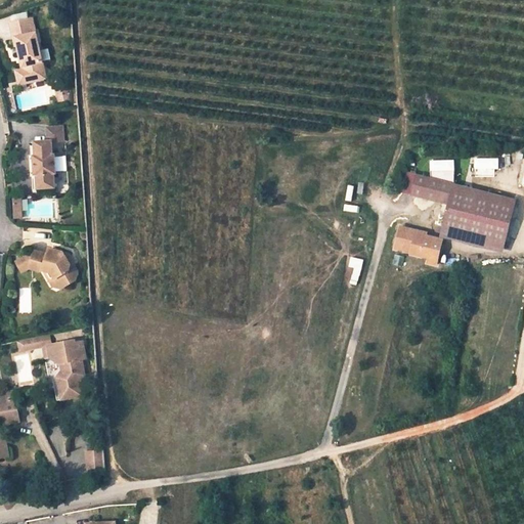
[(27,75),(29,83),(32,85),(46,82),(37,36),(34,36),(31,20),(12,23),(16,43),(19,45),(25,70),(24,72),(29,71),(27,75)]
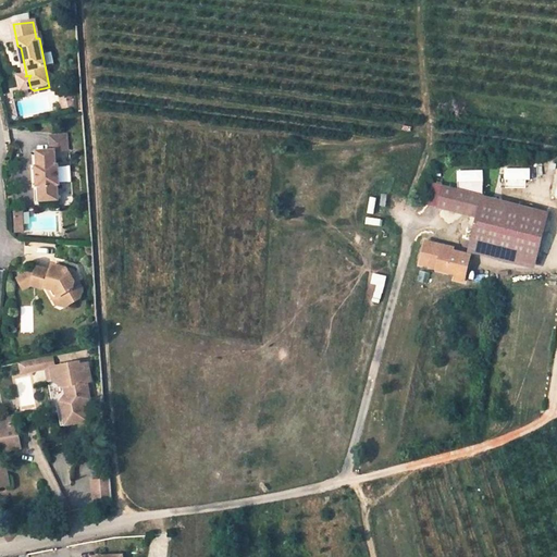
[(22,76),(26,93),(35,90),(34,90),(31,88),(28,79),(31,75),(25,76),(22,76)]
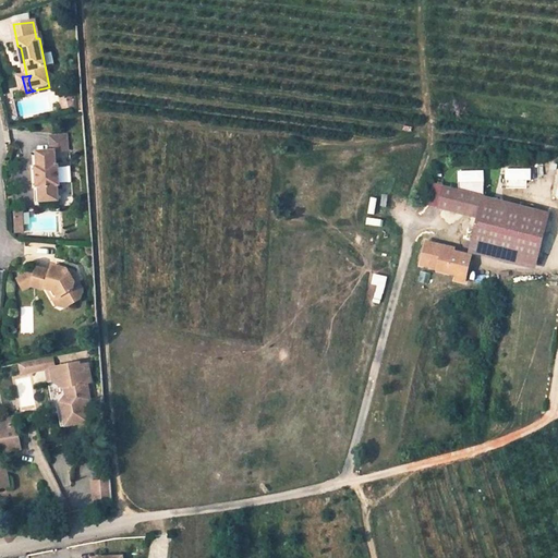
[(74,105),(75,105),(74,92),(72,92),(71,89),(60,93),(63,110),(75,107),(74,105)]
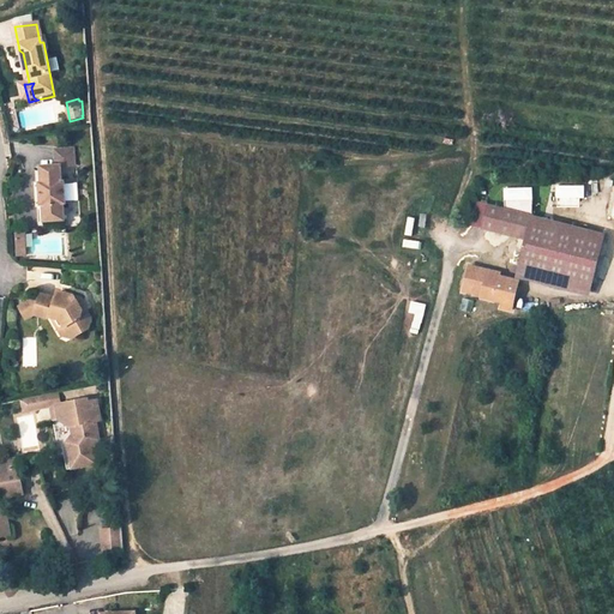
[(62,209),(65,209),(64,185),(60,185),(60,168),(73,168),(73,151),(55,151),(55,169),(40,170),(41,186),(37,186),(38,210),(42,210),(43,226),(62,224),(62,209)]
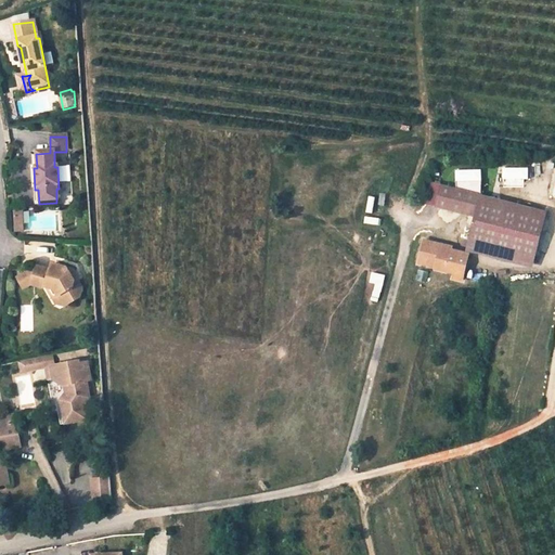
[(61,181),(72,180),(69,165),(59,166),(61,181)]
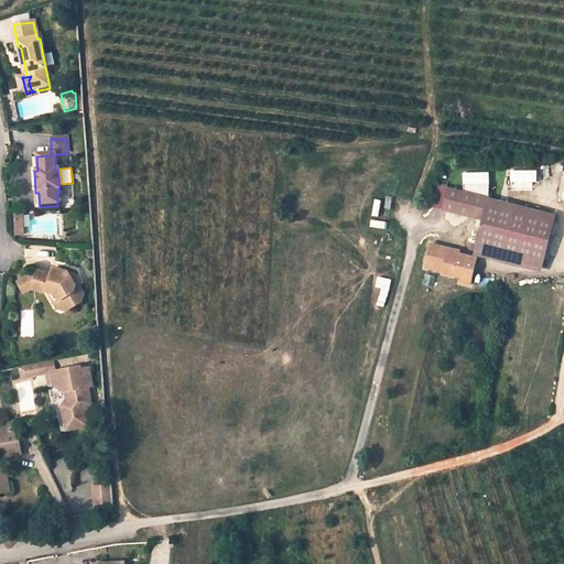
[(510,170),(510,181),(537,181),(537,170),(510,170)]
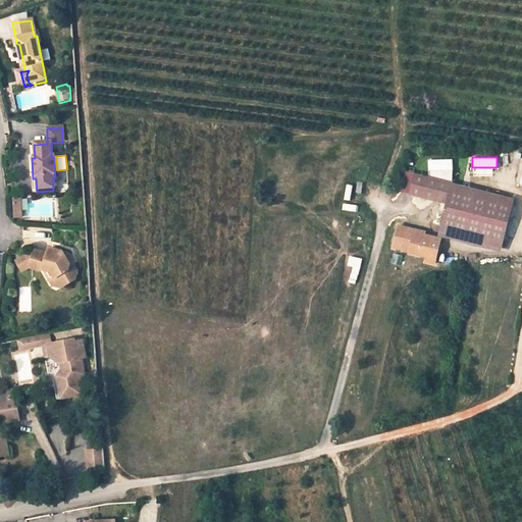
[(452,169),(452,159),(428,159),(428,169),(452,169)]
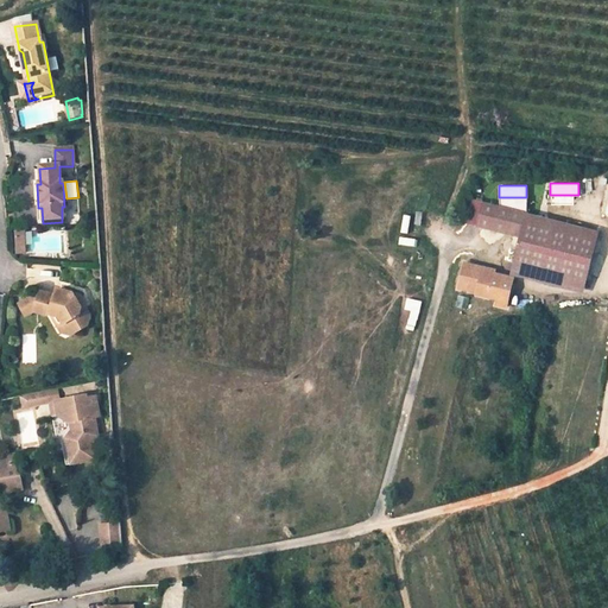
[(480,208),(474,227),(492,232),(496,213),(480,208)]
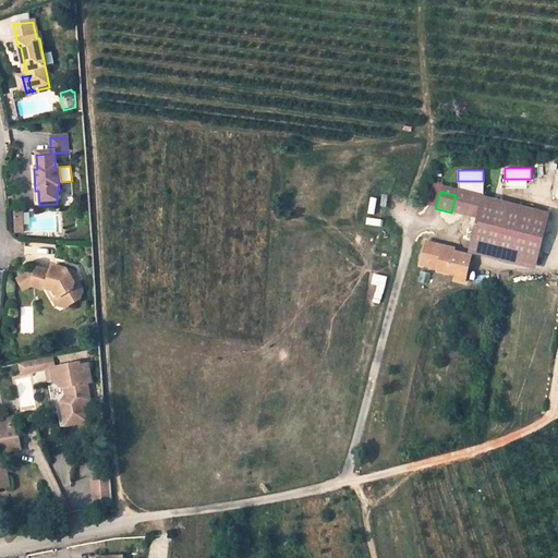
[(470,245),(538,264),(549,228),(481,209),(482,202),(456,195),(451,213),(476,220),(470,245)]
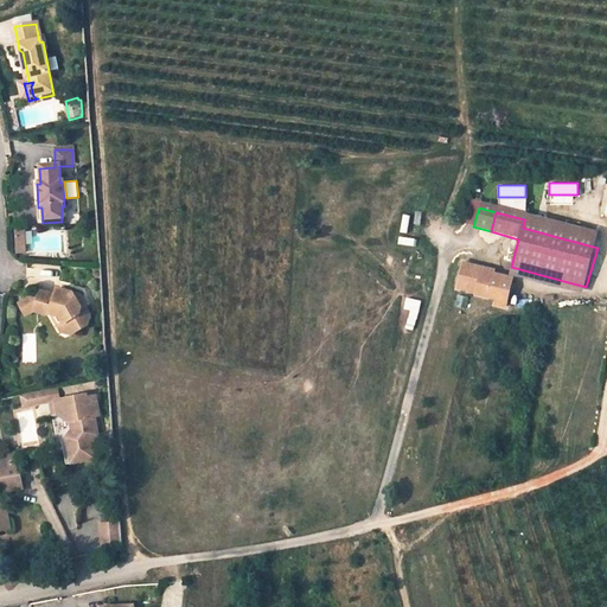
[(458,263),(451,286),(451,289),(471,295),(471,298),(490,304),(487,310),(498,312),(508,280),(478,273),(478,269),(458,263)]
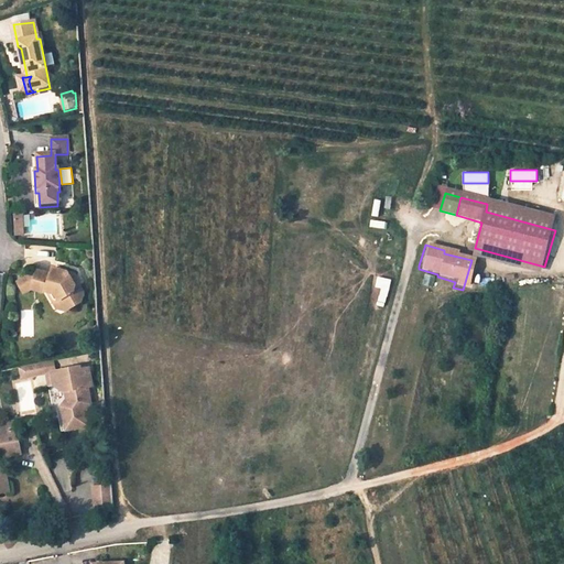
[(475,248),(473,257),(542,277),(544,267),(475,248)]
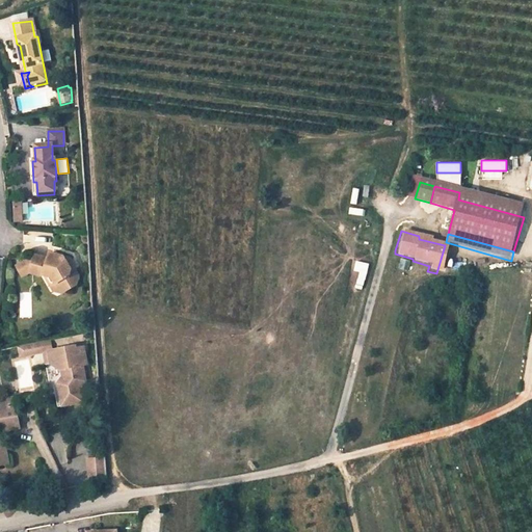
[(70,263),(72,258),(51,250),(48,258),(34,253),(31,263),(32,263),(29,270),(40,274),(41,271),(44,272),(47,277),(52,280),(58,289),(59,290),(78,285),(81,274),(78,268),(74,267),(70,263)]
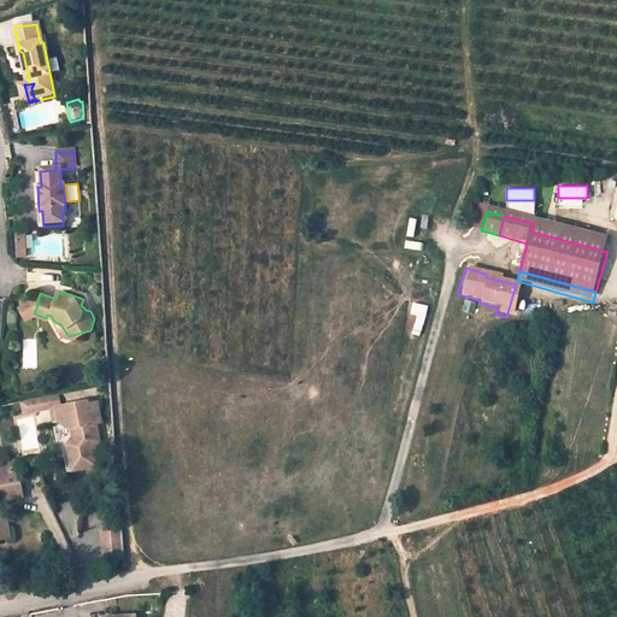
[(86,310),(90,311),(83,299),(81,305),(86,310)]
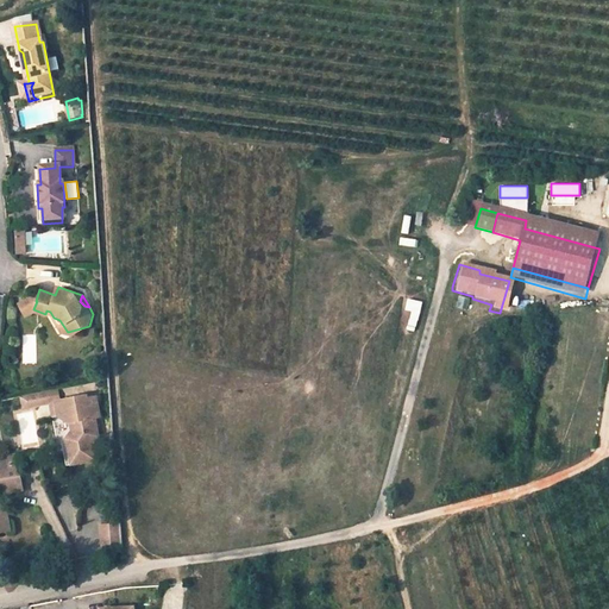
[(33,309),(37,301),(36,301),(30,299),(18,302),(23,314),(33,311),(33,309)]
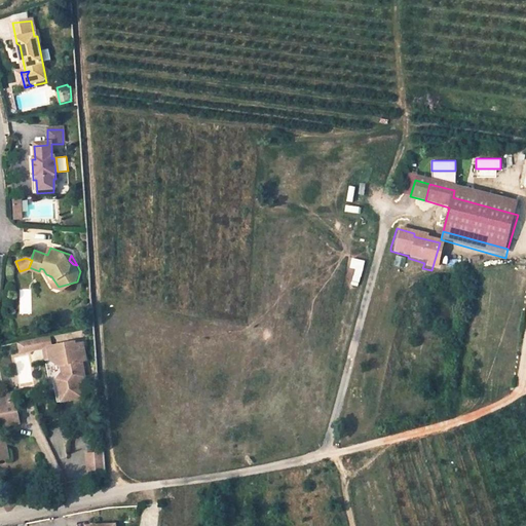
[(408,258),(406,263),(422,268),(424,263),(408,258)]
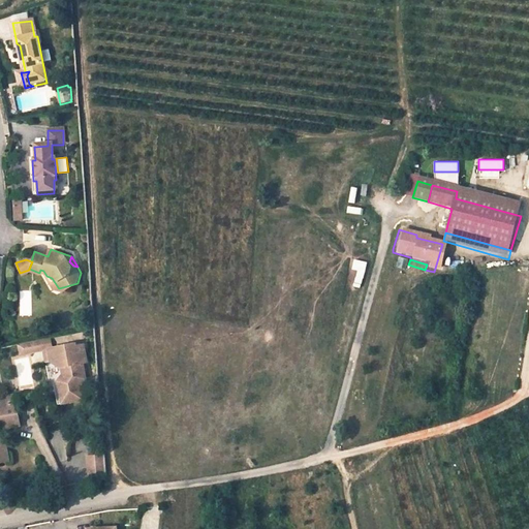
[(47,276),(43,275),(51,289),(58,292),(66,290),(59,288),(58,287),(52,278),(47,276)]
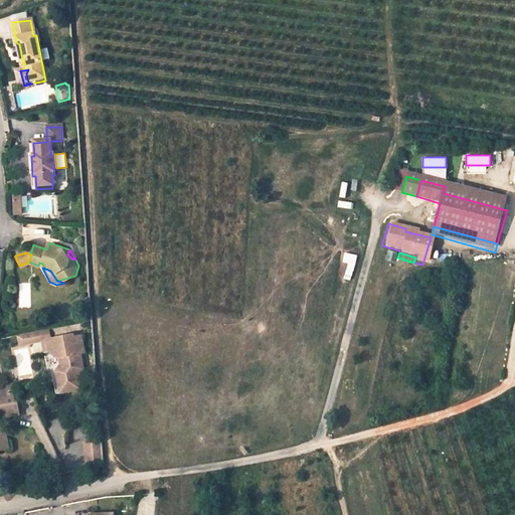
[(46,330),(19,335),(21,345),(39,341),(46,340),(48,339),(46,330)]
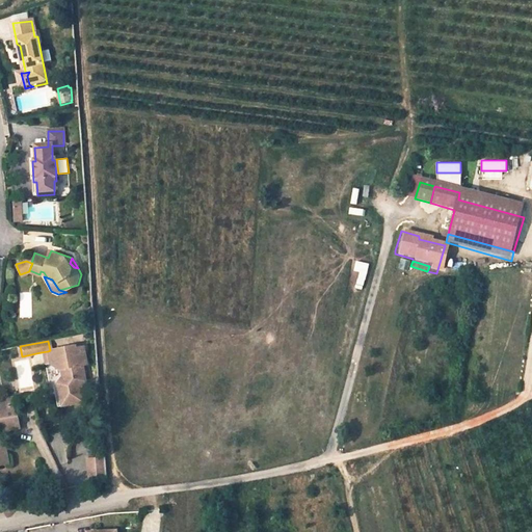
[(84,364),(81,347),(74,348),(74,346),(64,348),(61,351),(57,349),(50,350),(48,351),(50,364),(45,365),(50,394),(54,394),(55,409),(63,407),(81,404),(80,390),(85,383),(84,379),(81,376),(80,370),(81,365),(84,364)]
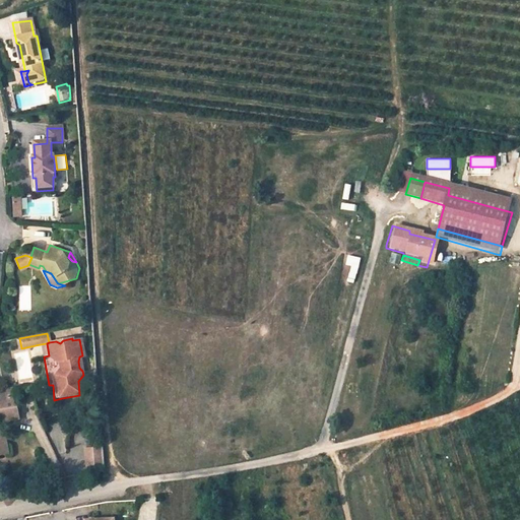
[(49,355),(47,343),(40,344),(42,356),(44,356),(49,355)]
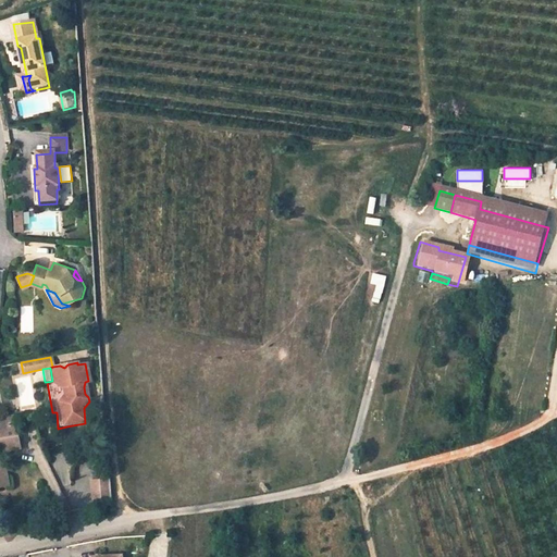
[(10,417),(0,418),(0,433),(3,450),(14,448),(19,438),(16,423),(11,424),(10,417)]
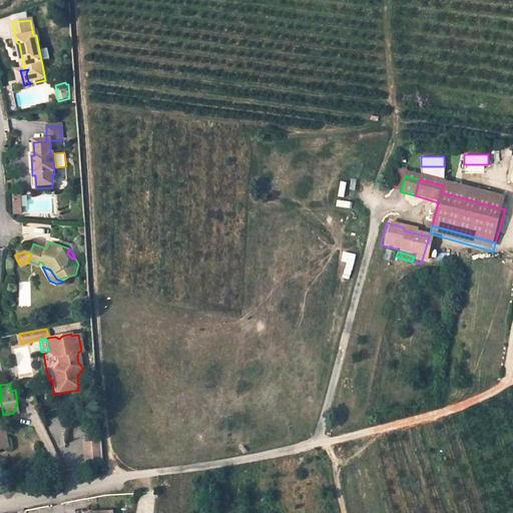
[(4,420),(20,418),(17,404),(13,413),(3,415),(4,420)]
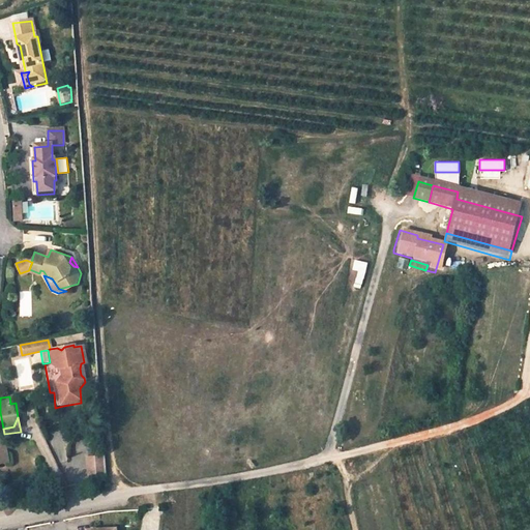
[(0,462),(8,461),(5,441),(0,442),(0,462)]
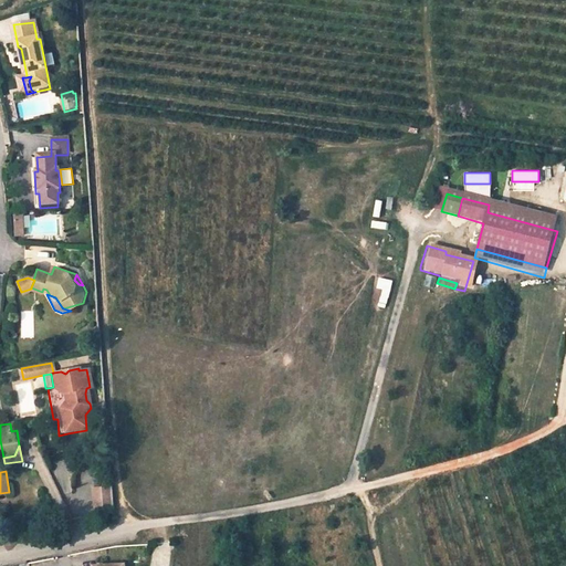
[(114,511),(112,483),(95,485),(97,513),(114,511)]
